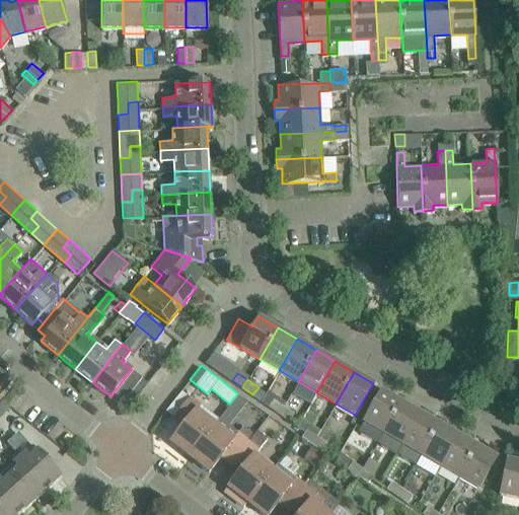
[(381,389),(358,429),(377,440),(400,401),(381,389)]
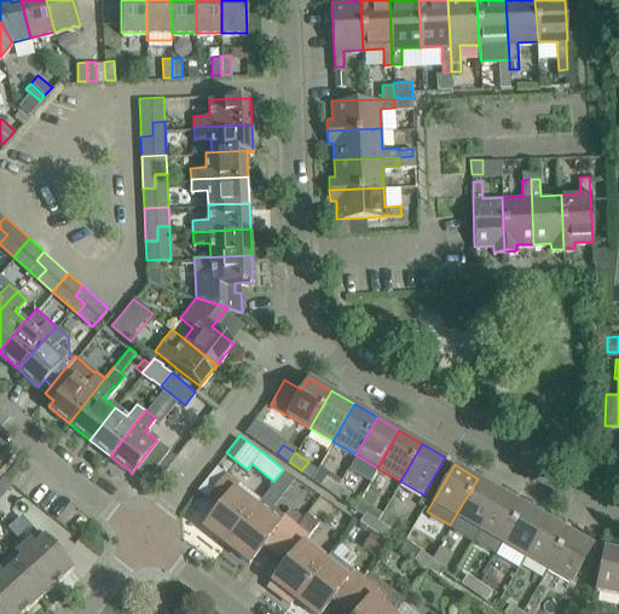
[(226,542),(262,496),(260,497),(225,471),(223,475),(214,468),(197,488),(219,505),(203,523),(226,542)]
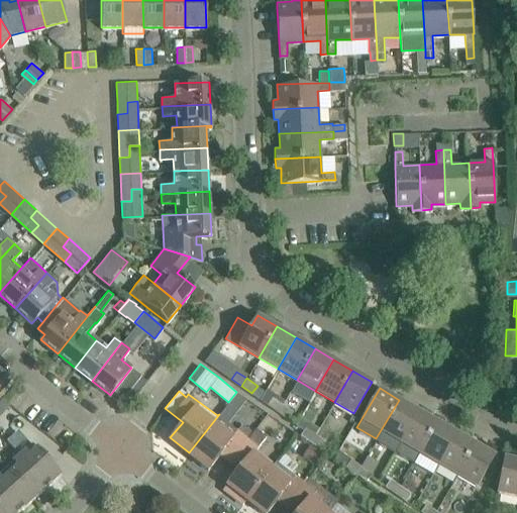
[(278,411),(283,403),(273,396),(267,404),(278,411)]
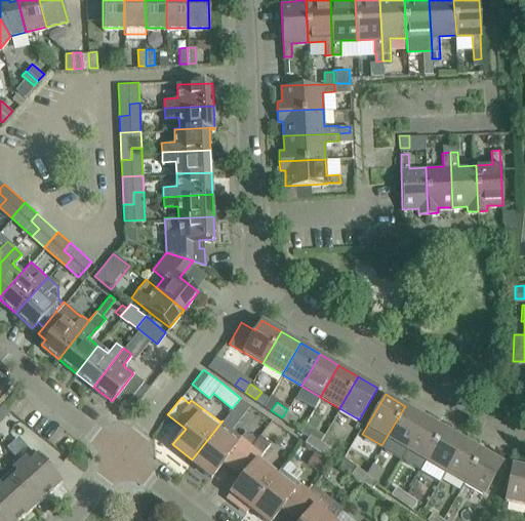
[(0,405),(0,416),(1,415),(8,408),(7,406),(2,403),(0,405)]
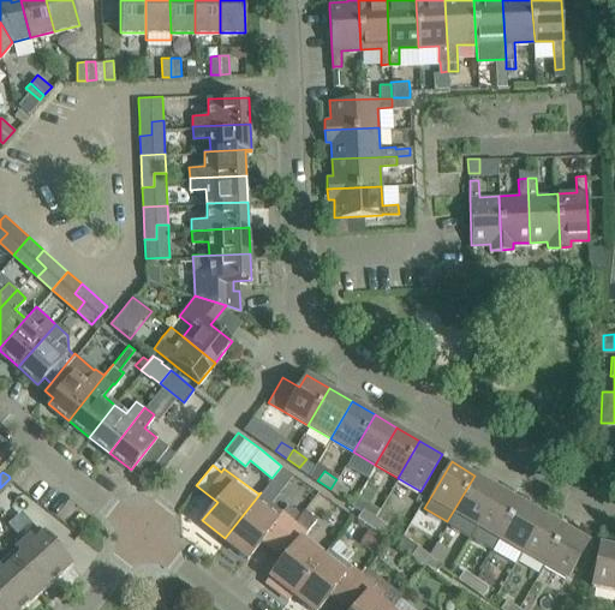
[(475,476),(447,521),(470,534),(497,488),(475,476)]
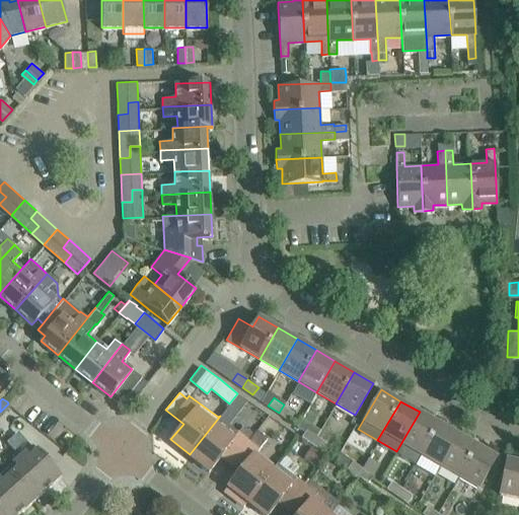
[(279,413),(289,420),(294,412),(284,405),(279,413)]
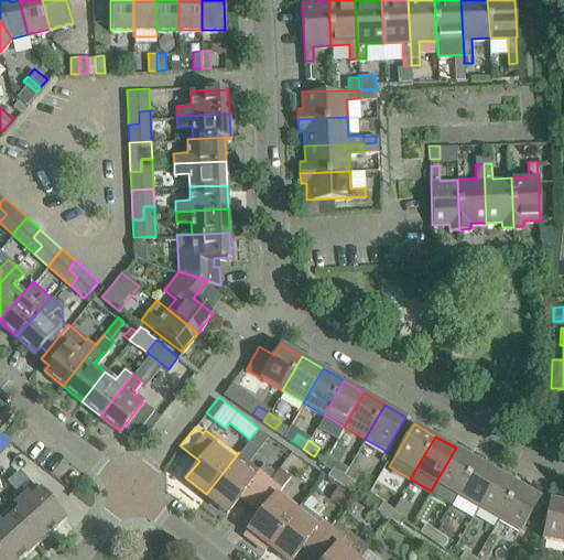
[(456,448),(431,491),(452,503),(457,495),(477,460),(456,448)]
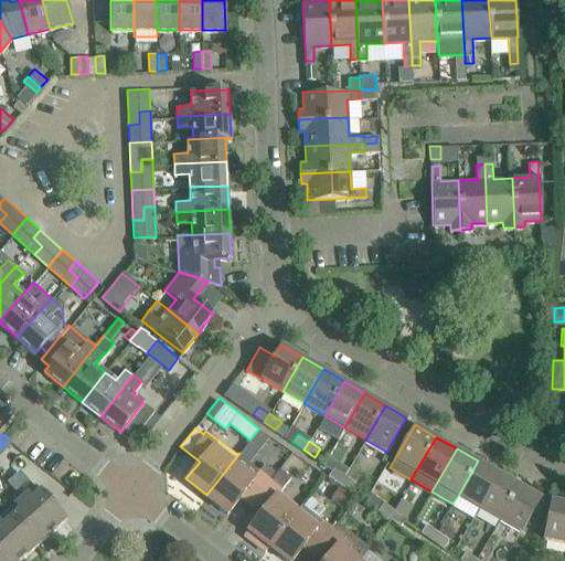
[(255,497),(270,478),(276,470),(265,462),(259,468),(240,453),(206,495),(227,511),(245,489),(255,497)]
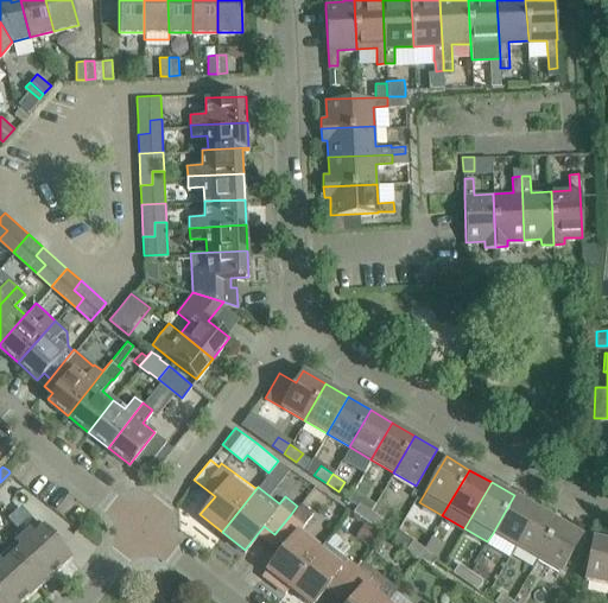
[(493,533),(514,546),(537,508),(514,495),(493,533)]
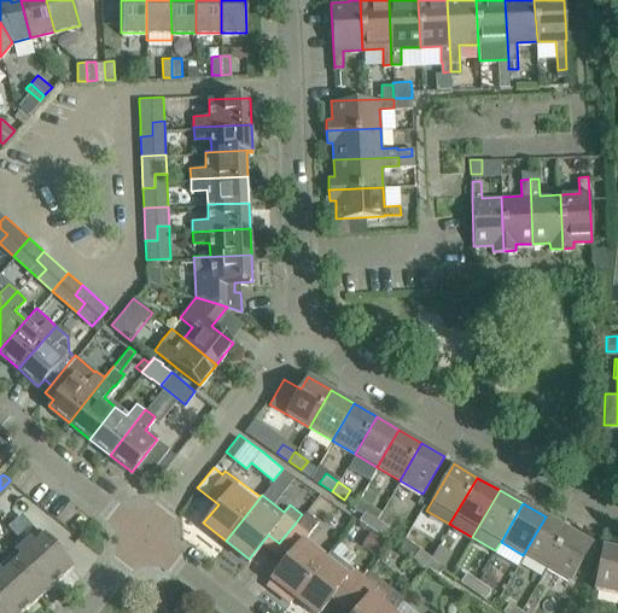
[(365,509),(359,519),(372,527),(378,519),(365,509)]
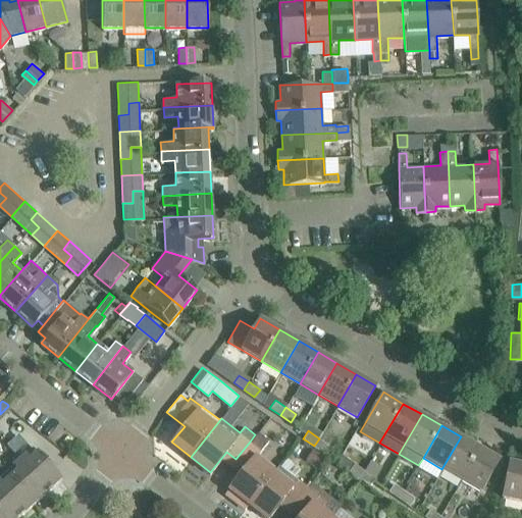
[(249,503),(278,464),(276,466),(259,452),(268,439),(258,431),(255,434),(250,442),(236,459),(245,467),(225,493),(245,508),(249,503)]
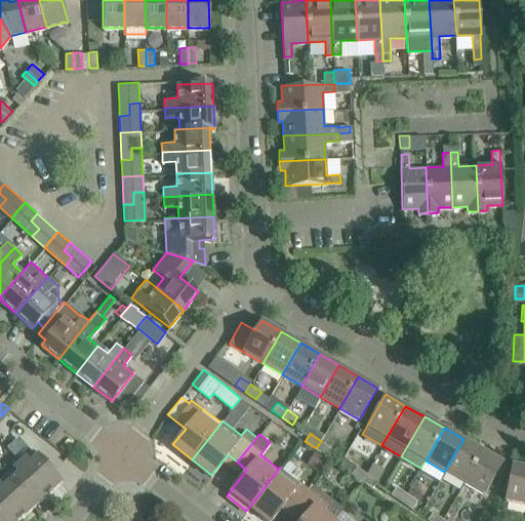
[(463,439),(444,472),(463,483),(482,450),(463,439)]
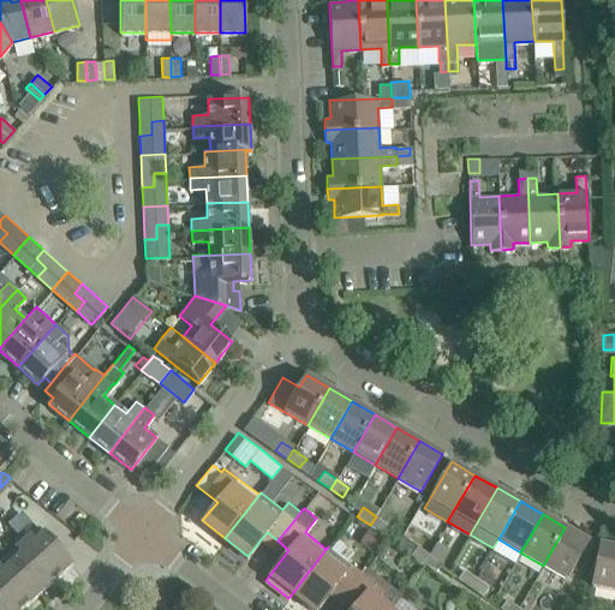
[(376,516),(370,525),(381,533),(388,525),(376,516)]
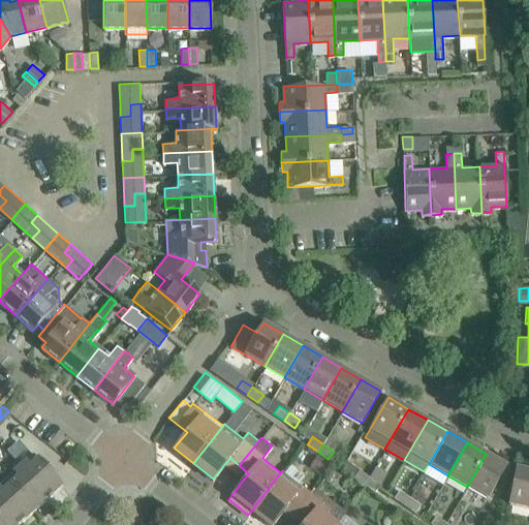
[(62,484),(53,473),(33,452),(19,464),(49,496),(62,484)]
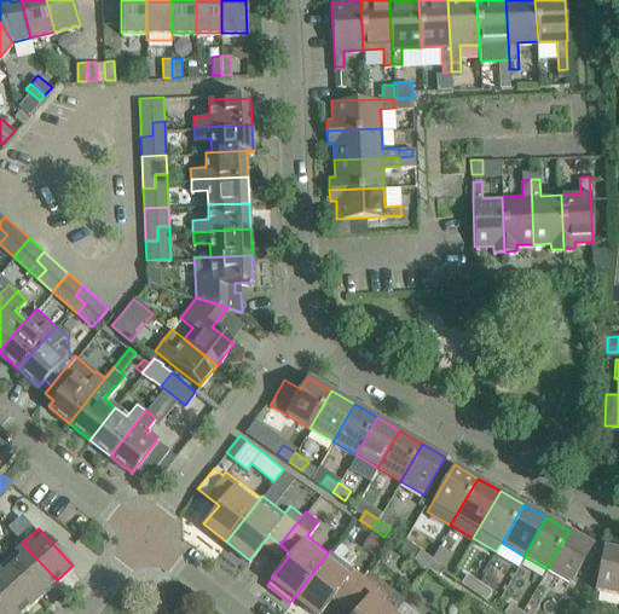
[(591,544),(568,531),(547,569),(570,583),(591,544)]
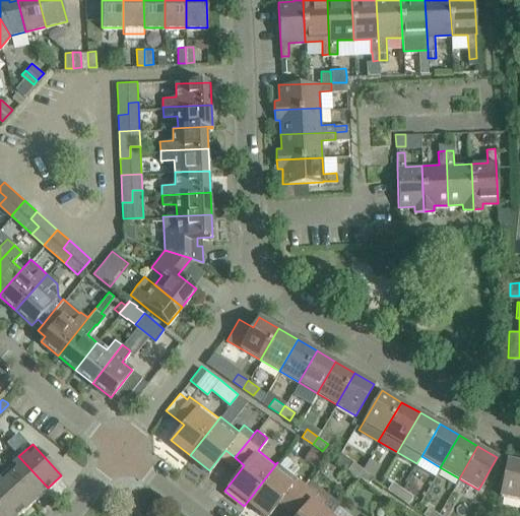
[(18,456),(17,457),(5,468),(34,500),(48,488),(18,456)]
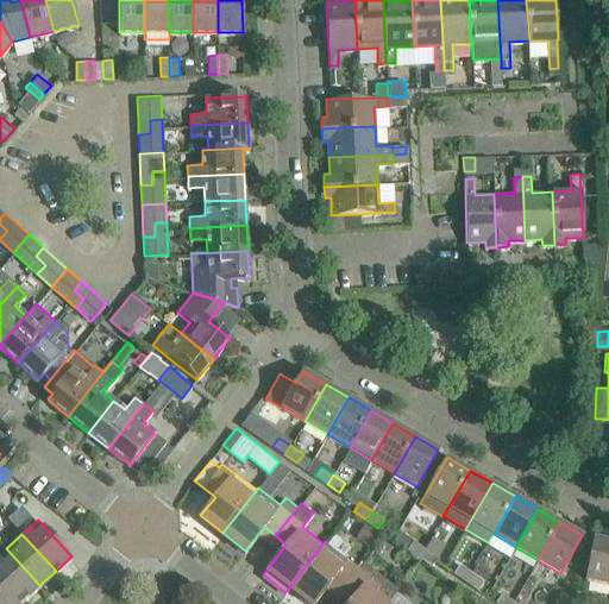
[(406,534),(400,543),(407,548),(413,540),(406,534)]
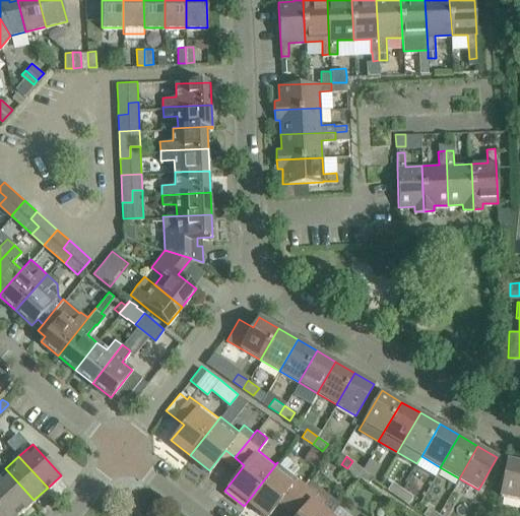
[(519,461),(507,459),(507,461),(500,496),(519,499),(519,461)]
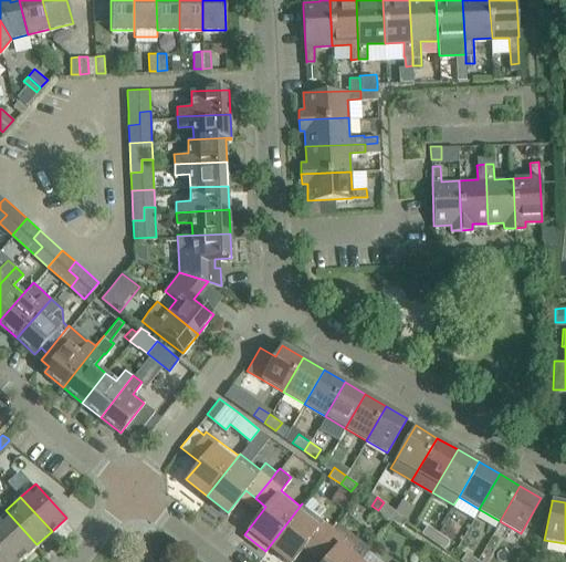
[(389,518),(395,509),(384,502),(378,510),(389,518)]
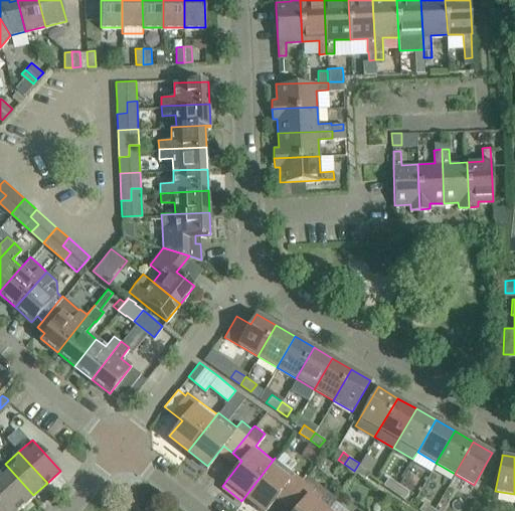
[(265,510),(280,491),(289,498),(304,480),(294,472),(293,473),(275,458),(245,496),(265,510)]
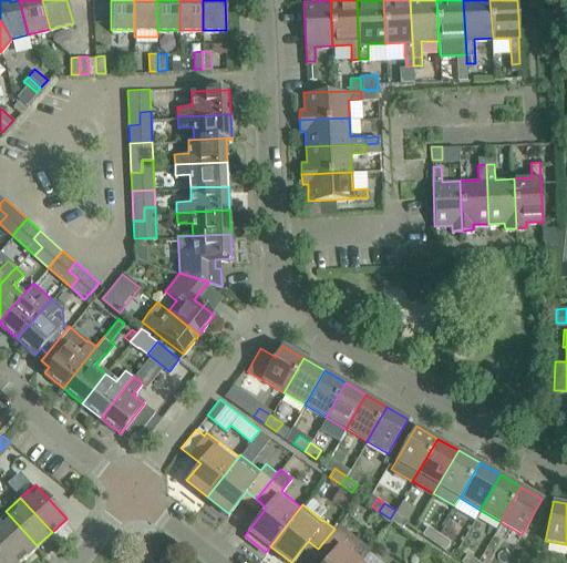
[(390,519),(392,521),(401,526),(408,519),(395,510),(390,519)]
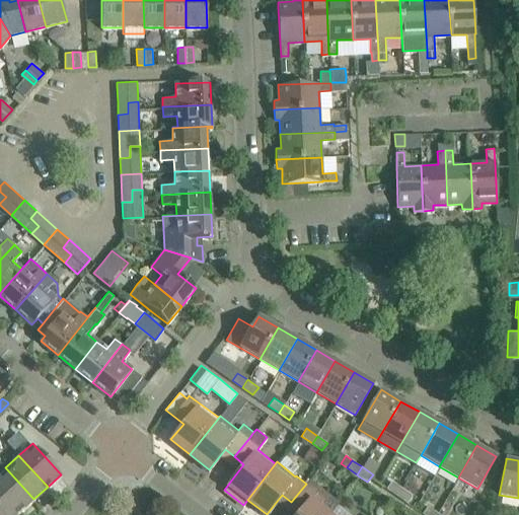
[(0,489),(20,512),(33,499),(5,467),(0,471),(0,489)]
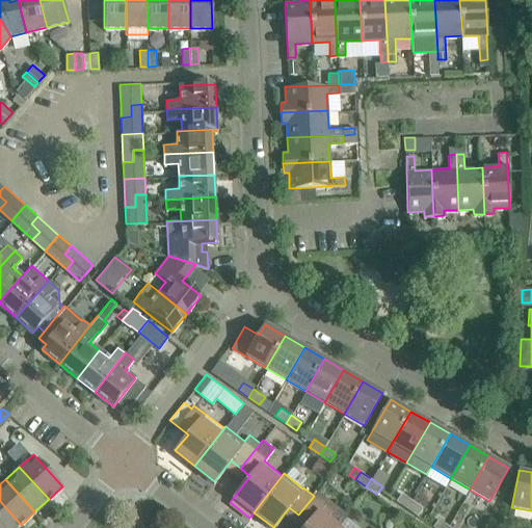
[(406,507),(411,499),(401,492),(396,500),(406,507)]
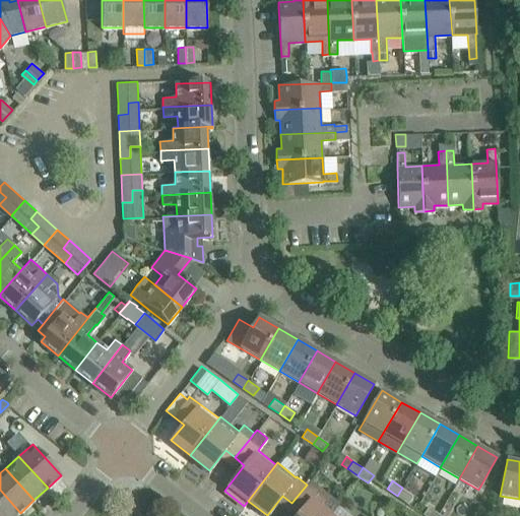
[(328,515),(332,511),(321,502),(324,499),(307,485),(291,503),(302,510),(297,515),(328,515)]
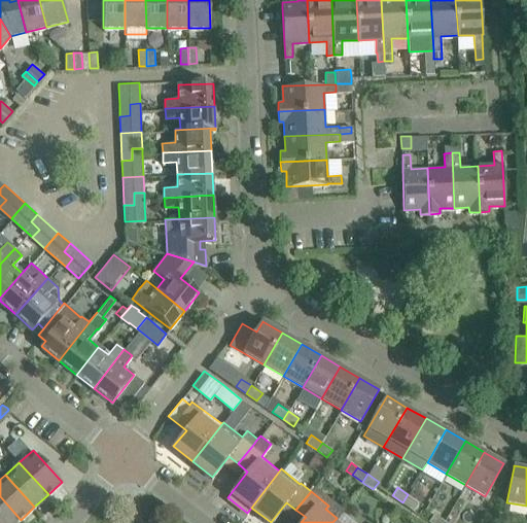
[(408,494),(402,502),(413,510),(419,501),(408,494)]
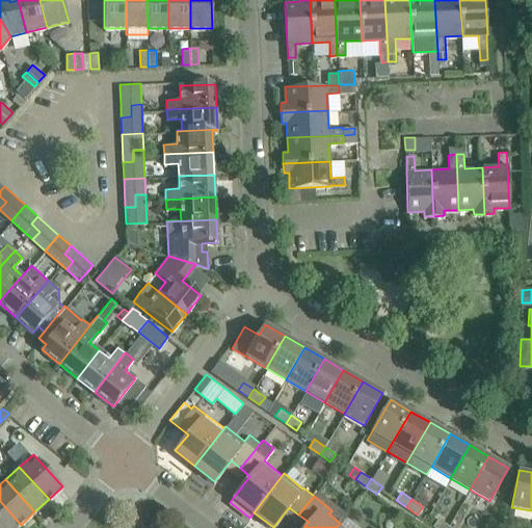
[(17,527),(21,525),(0,501),(0,527),(17,527)]
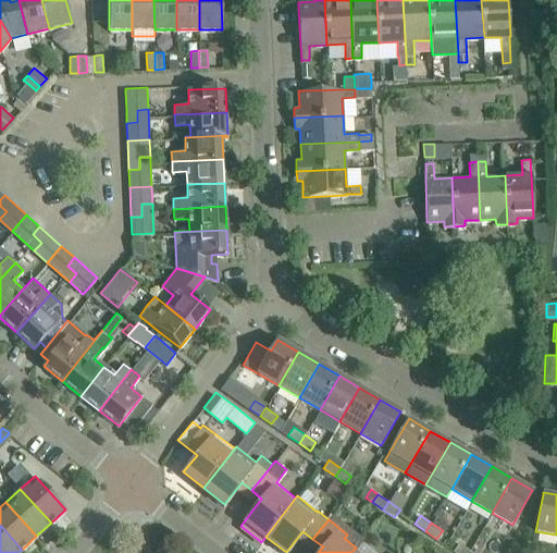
[(457,552),(468,552),(470,550),(459,542),(453,550),(457,552)]
